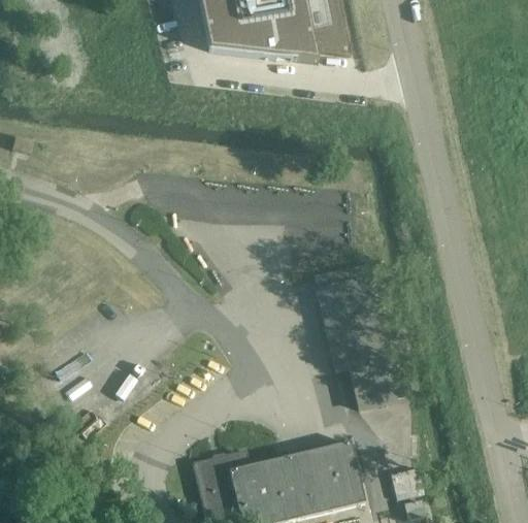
[(197,0),(208,48),(294,58),(294,59),(296,59),(296,58),(317,61),(315,50),(351,54),(338,0),(197,0)]
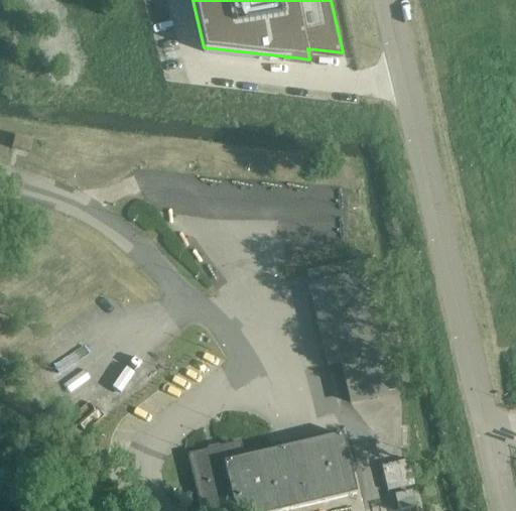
[(31,136),(16,132),(13,145),(29,149),(31,136)]
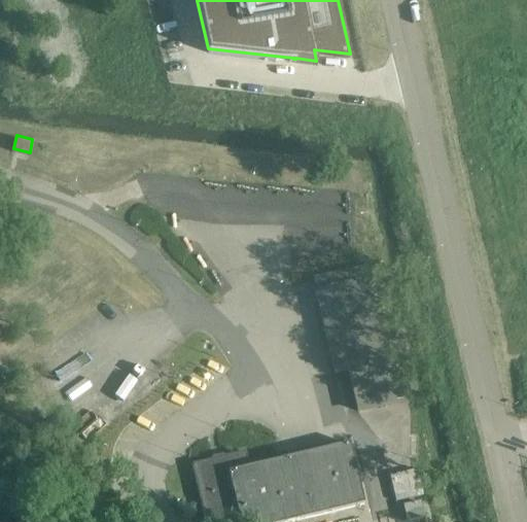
[(324,271),(328,285),(315,288),(335,371),(348,367),(357,407),(411,394),(377,259),(324,271)]
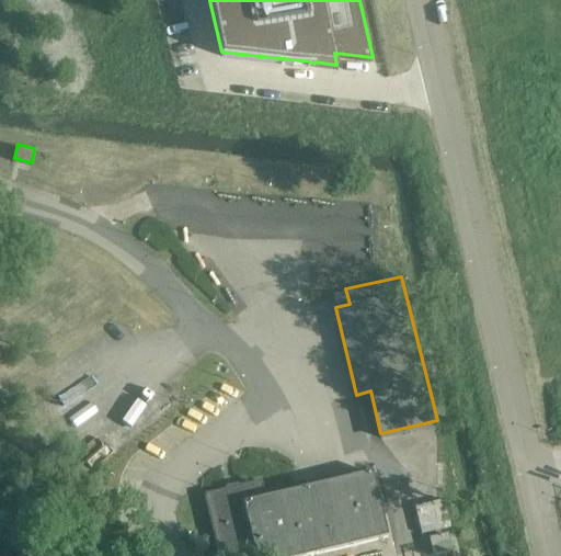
[(219,555),(225,555),(254,549),(254,555),(292,555),(387,534),(371,467),(283,489),(282,485),(264,490),(261,477),(204,490),(219,555)]
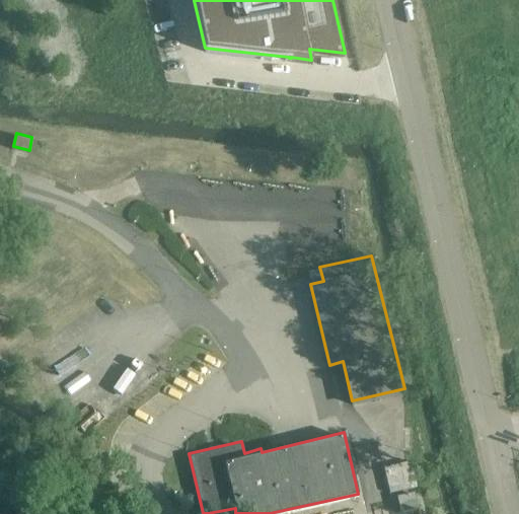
[(405,456),(385,461),(391,487),(412,482),(405,456)]
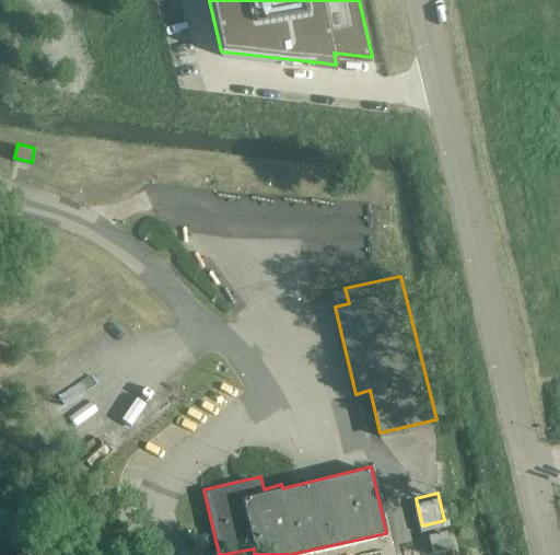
[(430,550),(430,554),(454,554),(451,527),(430,529),(433,550),(430,550)]
